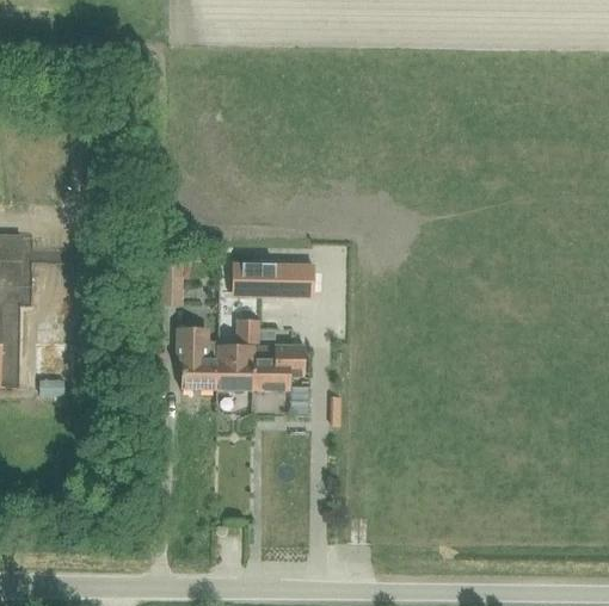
[(0,385),(2,284),(23,284),(23,234),(0,233),(0,385)]
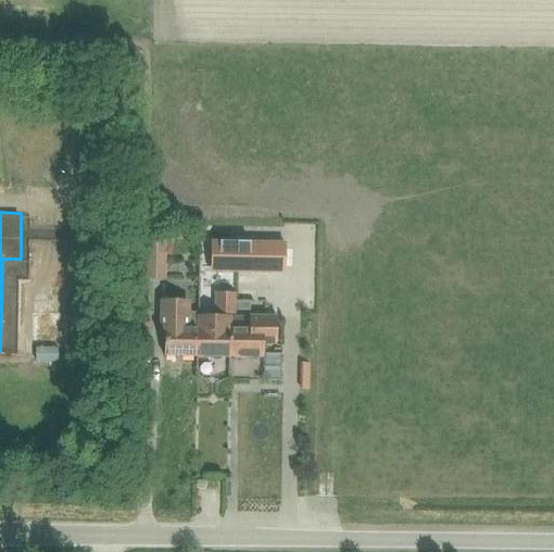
[(167,277),(167,233),(146,233),(145,277),(167,277)]
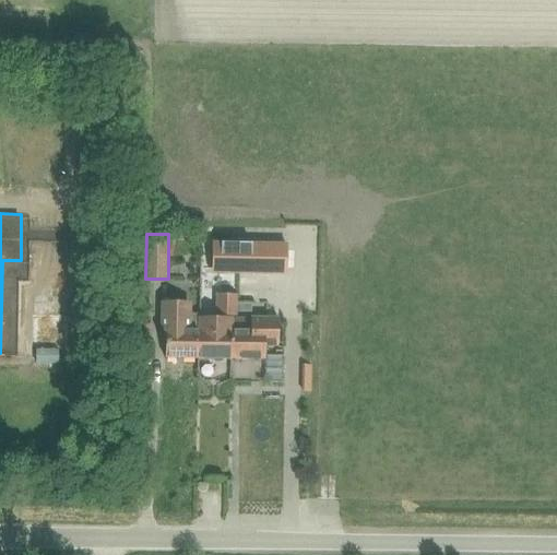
[(237,271),(238,240),(213,239),(212,270),(237,271)]
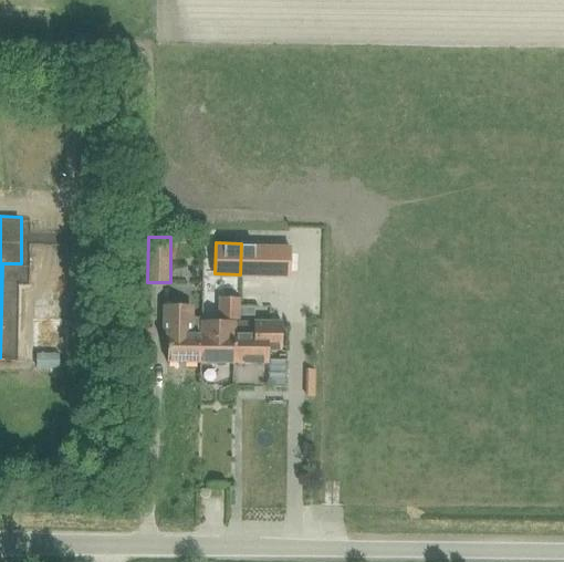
[(290,274),(290,243),(241,243),(240,274),(290,274)]
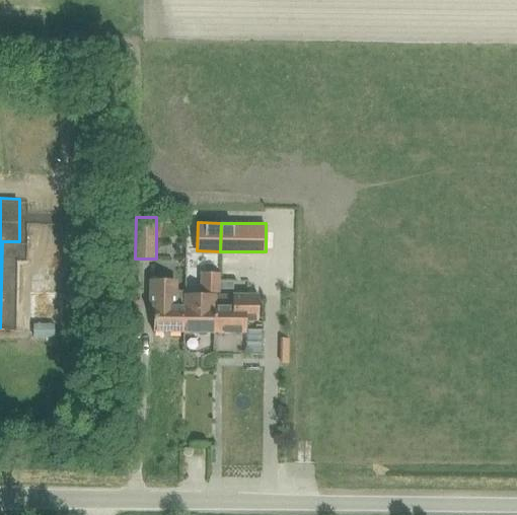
[(216,329),(216,304),(216,291),(220,291),(220,270),(206,270),(206,290),(203,293),(187,293),(186,329),(216,329)]
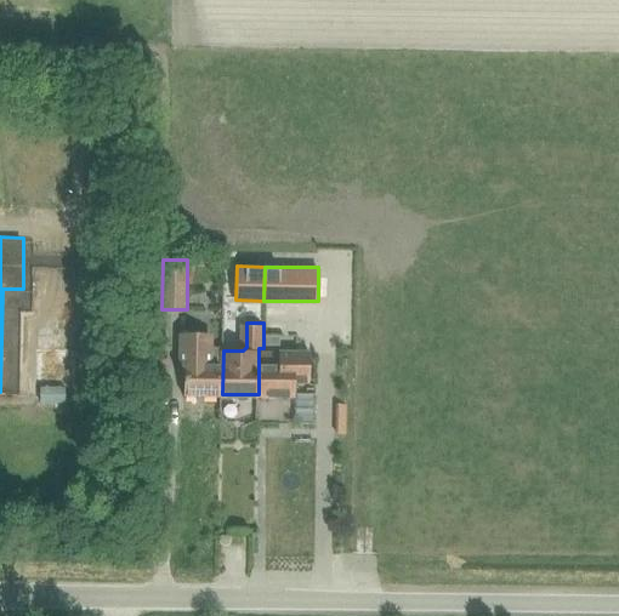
[(215,334),(206,334),(182,332),(182,364),(186,364),(185,393),(222,394),(223,351),(223,344),(214,344),(215,334)]
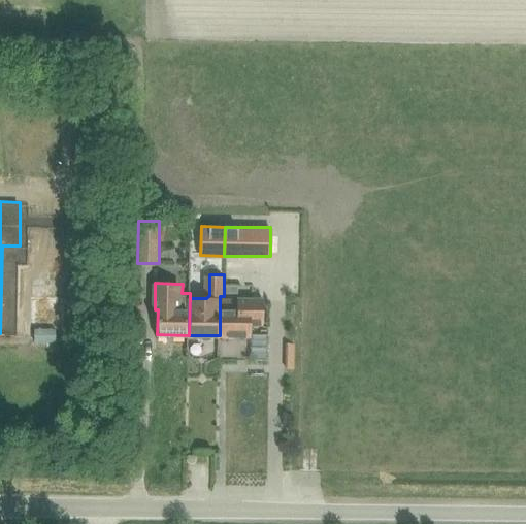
[(220,309),(220,335),(251,336),(252,324),(264,324),(264,297),(224,297),(224,296),(220,296),(220,309)]
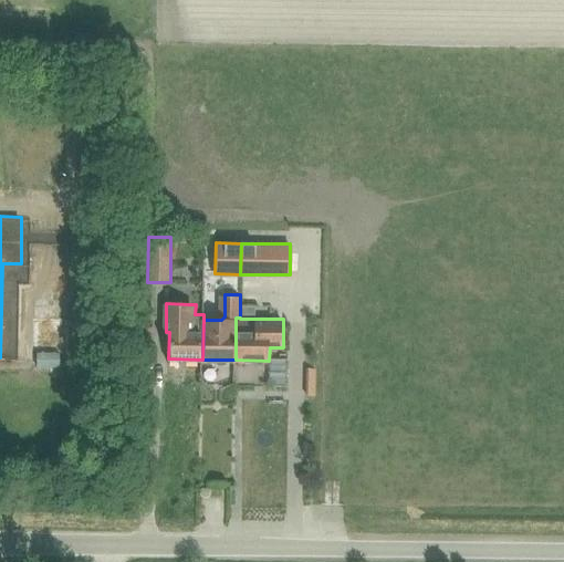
[(295,381),(323,380),(322,355),(295,355),(295,381)]
